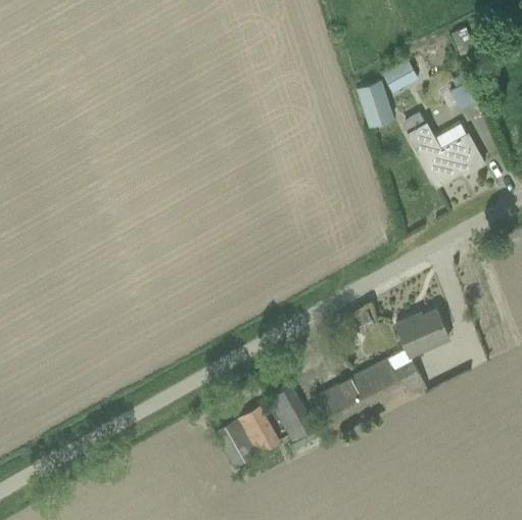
[(475,51),(476,51),(466,29),(452,35),(461,57),(462,57),(475,51)]
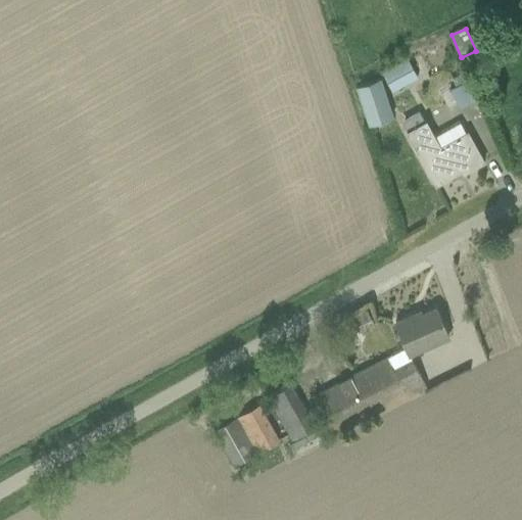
[(409,58),(382,74),(393,92),(419,78),(409,58)]
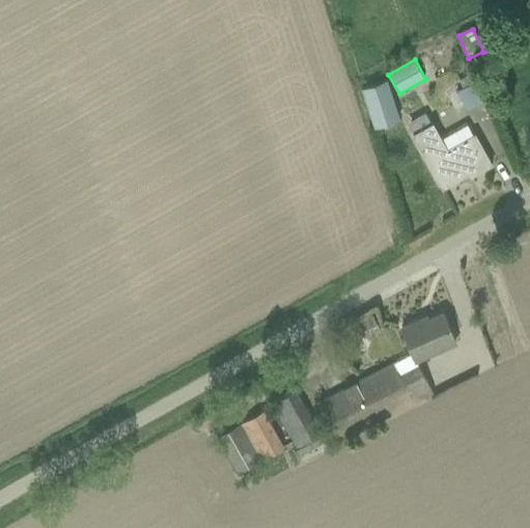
[(386,82),(361,90),(374,130),(399,121),(386,82)]
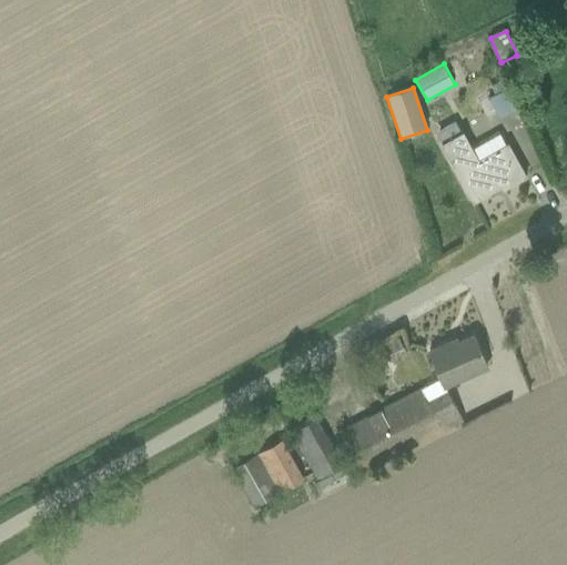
[(500,117),(518,109),(510,89),(493,97),(500,117)]
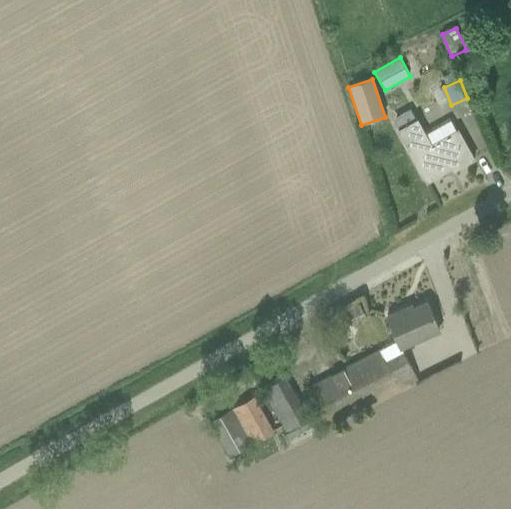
[(399,131),(405,142),(427,183),(446,173),(444,169),(451,165),(455,172),(475,161),(466,146),(459,133),(458,132),(456,133),(450,121),(425,135),(424,132),(417,121),(399,131)]
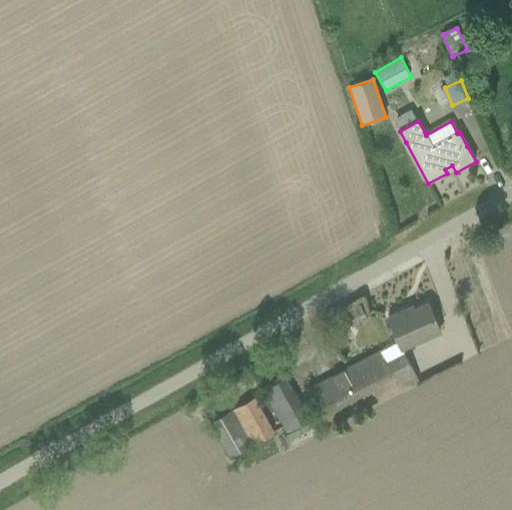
[(441,333),(428,306),(406,315),(405,311),(389,319),(400,343),(403,350),(441,333)]
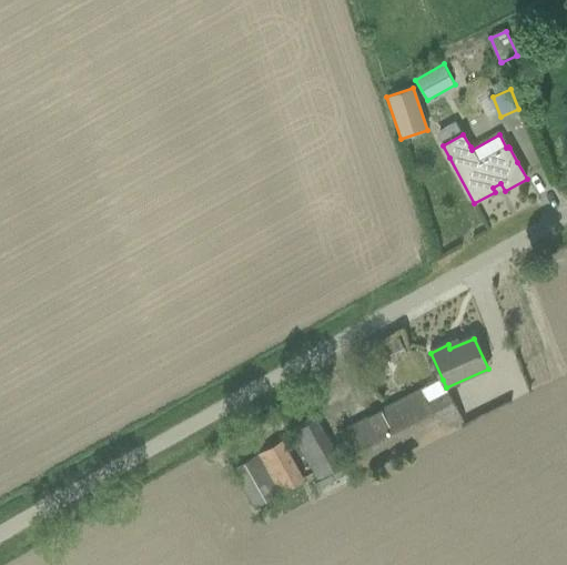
[(388,362),(375,356),(367,372),(381,379),(388,362)]
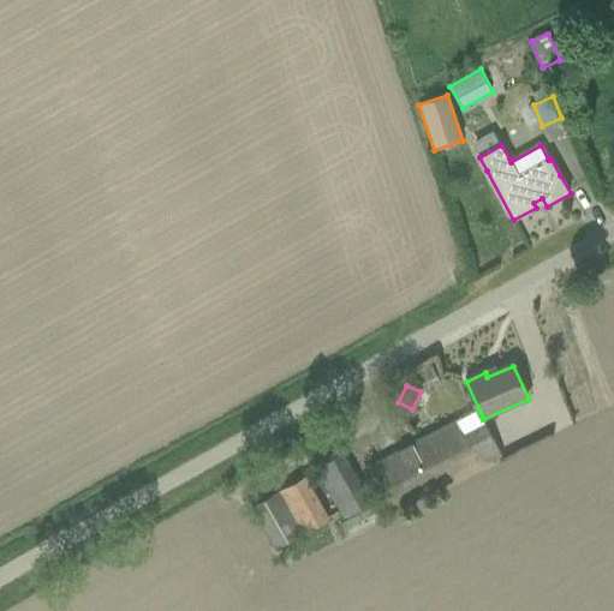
[(487,425),(486,425),(483,419),(480,411),(458,423),(457,420),(370,466),(395,515),(505,457),(487,425)]
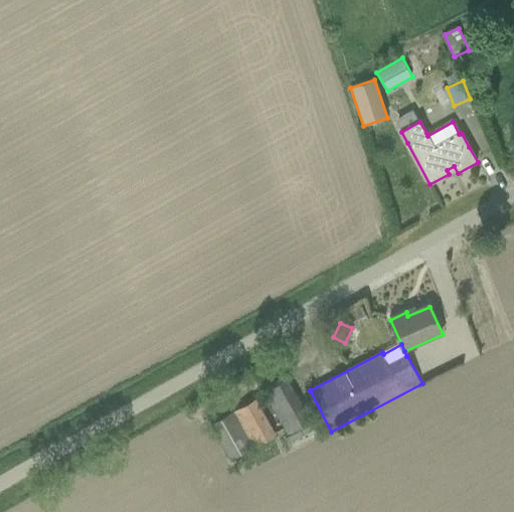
[(310,421),(297,397),(287,380),(266,392),(267,394),(287,430),(289,434),(310,421)]
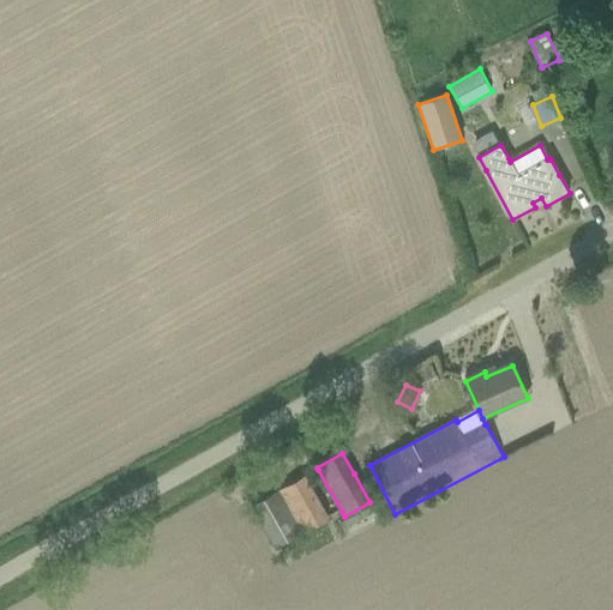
[(276,549),(329,519),(305,477),(252,507),(276,549)]
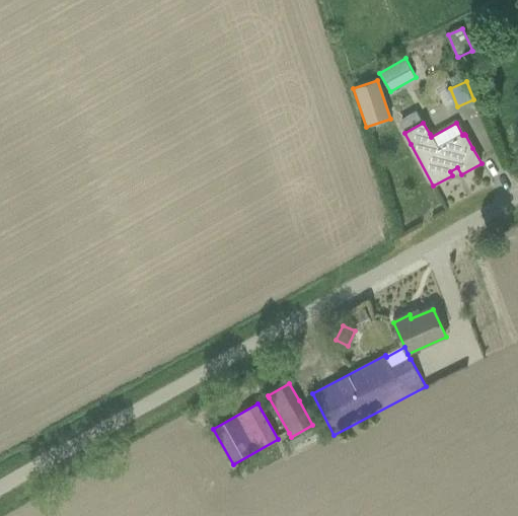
All buildings are outlined.
